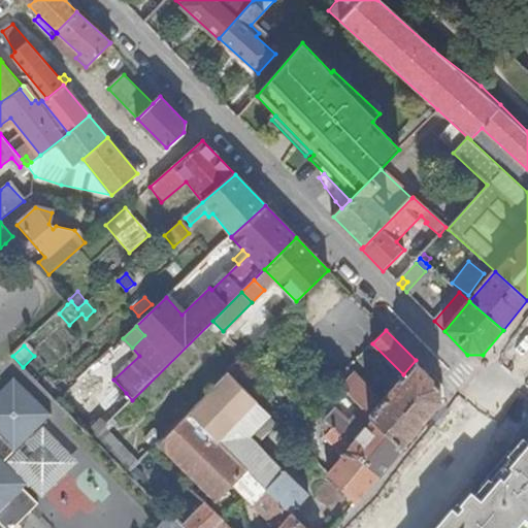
[(442,387),(416,360),(403,374),(383,400),(370,414),(403,448),(441,402),(442,387)]
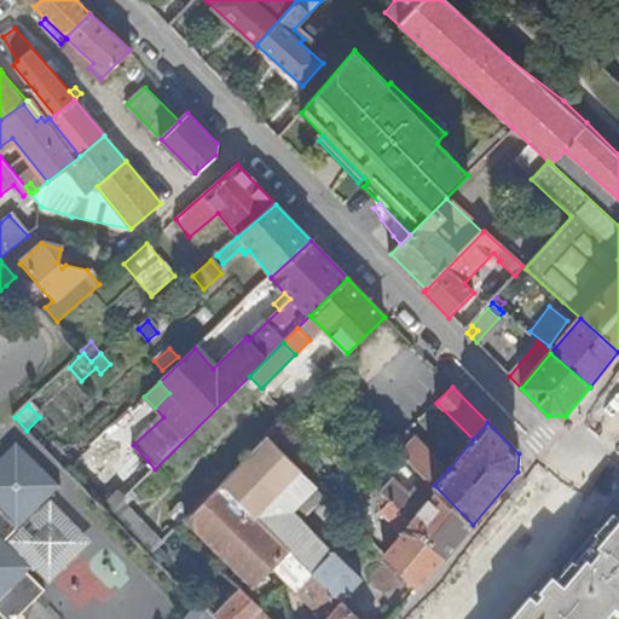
[(67,469),(79,481),(113,449),(102,437),(67,469)]
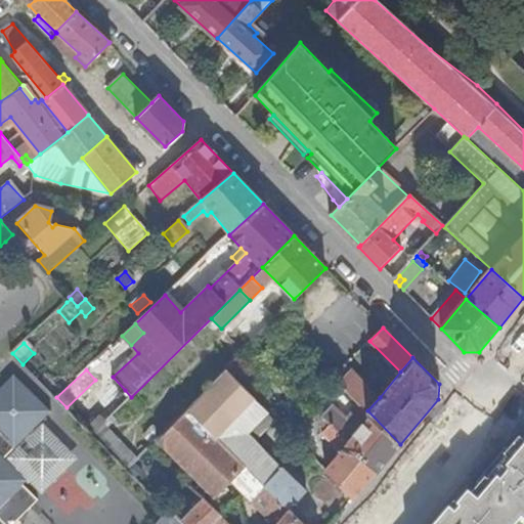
[(351,395),(364,382),(352,369),(339,383),(351,395)]
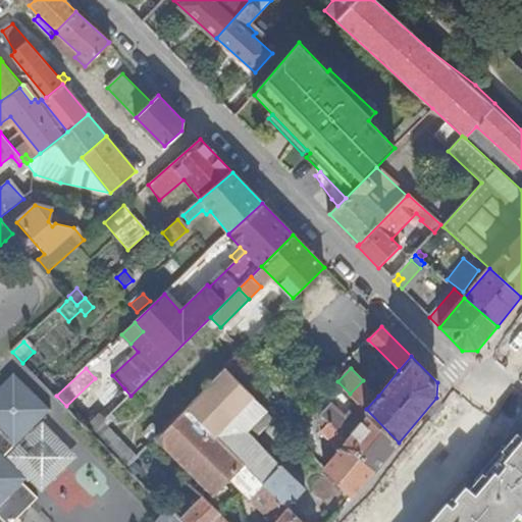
[(254,399),(225,369),(188,408),(289,509),(305,490),(281,467),(279,468),(245,434),(232,421),(254,399)]
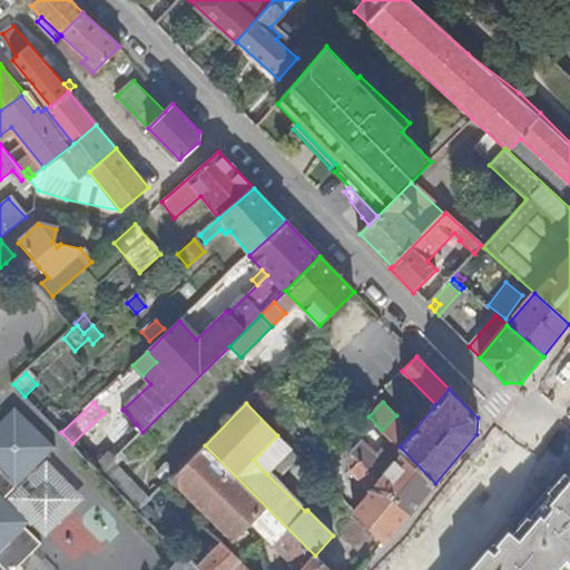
[(364,403),(360,408),(365,413),(371,409),(364,403)]
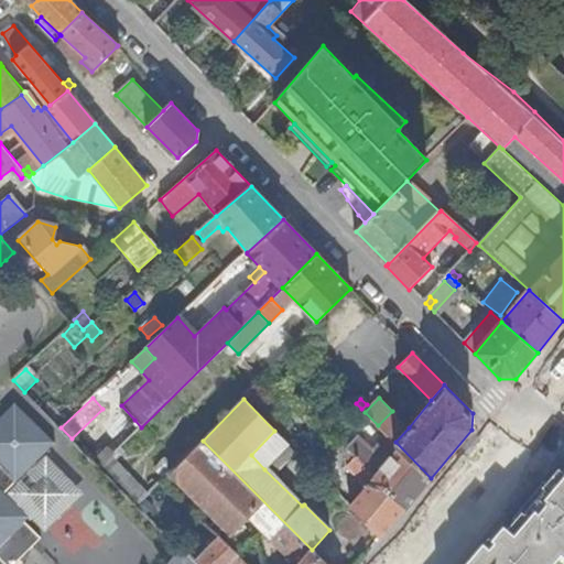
[(0,465),(2,463),(20,479),(55,444),(13,403),(0,416),(0,465)]
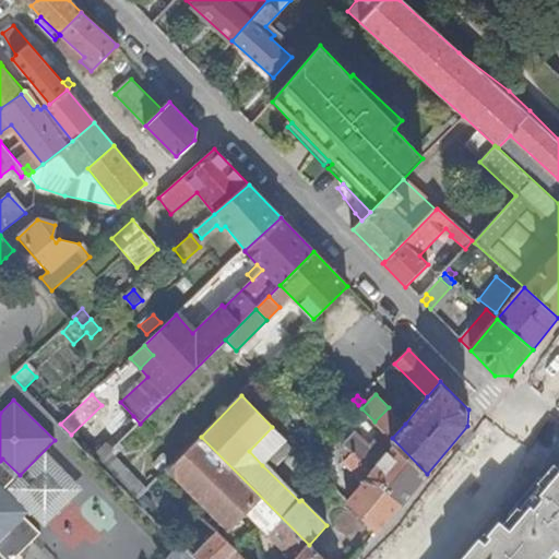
[(392,438),(405,424),(389,407),(375,421),(384,431),(392,438)]
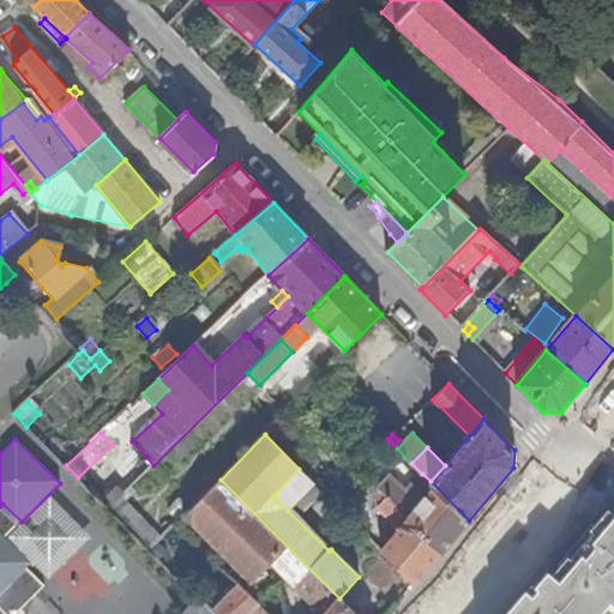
[(109,509),(120,498),(154,465),(146,457),(112,489),(101,500),(109,509)]
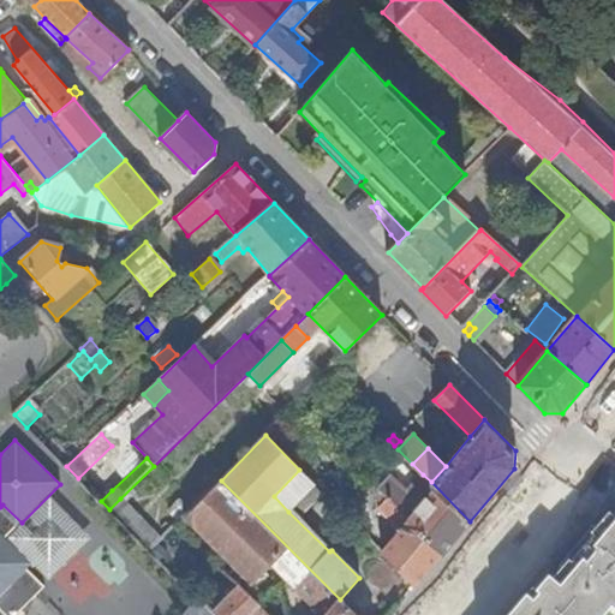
[(274,496),(288,512),(315,485),(299,470),(274,496)]
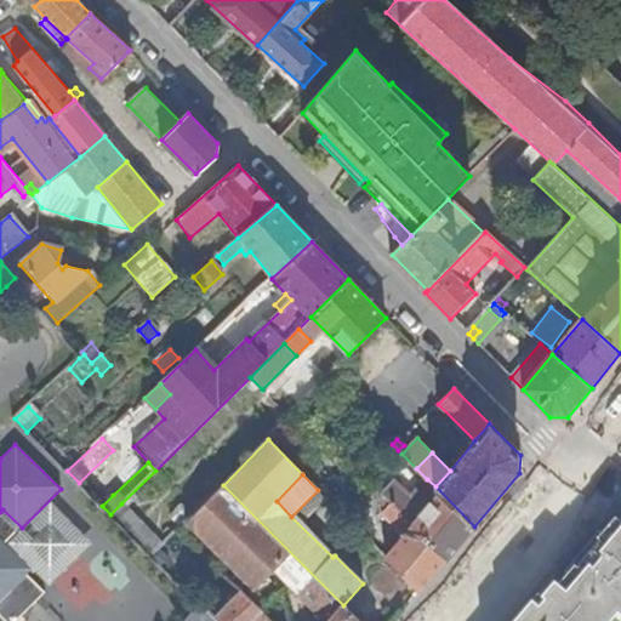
[(446,560),(474,527),(436,486),(427,479),(409,499),(402,491),(399,493),(393,486),(383,496),(392,505),(446,560)]
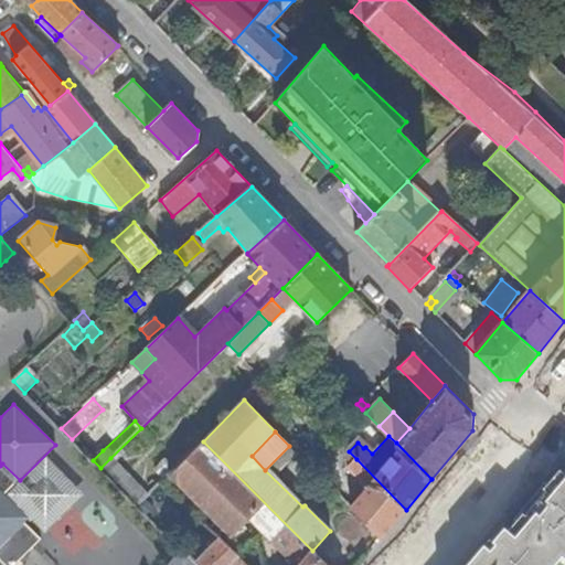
[(326,564),(312,551),(203,441),(171,475),(232,536),(253,515),(297,564),(326,564)]
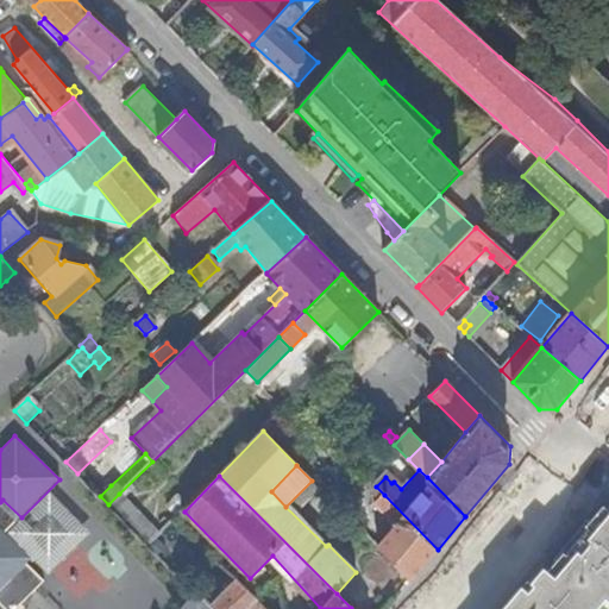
[(378,500),(384,495),(376,487),(366,477),(360,483),(378,500)]
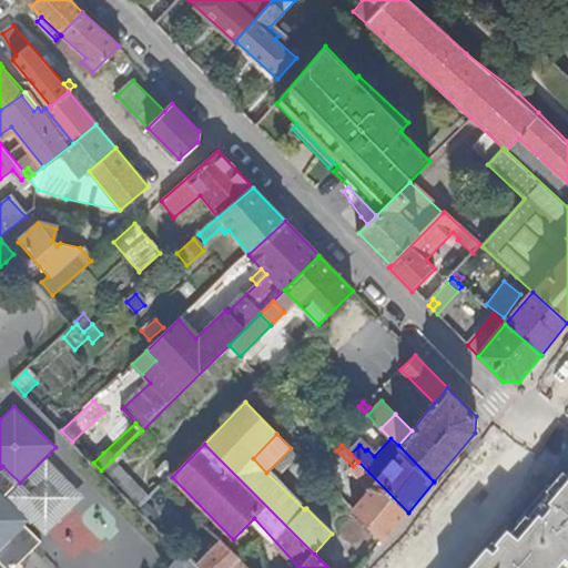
[(140,509),(150,499),(111,460),(101,470),(140,509)]
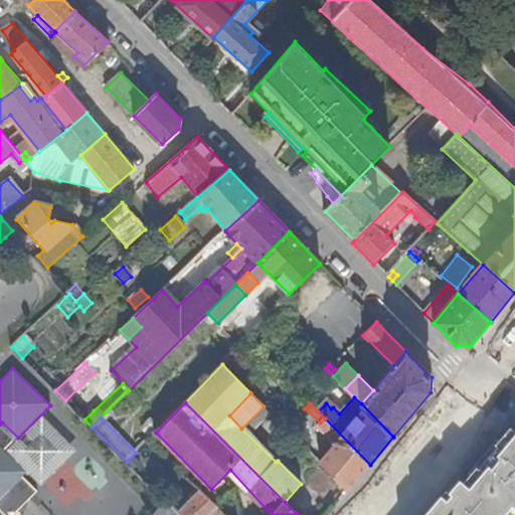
[(348,492),(370,465),(325,418),(320,422),(317,426),(325,434),(324,435),(336,446),(320,464),(348,492)]
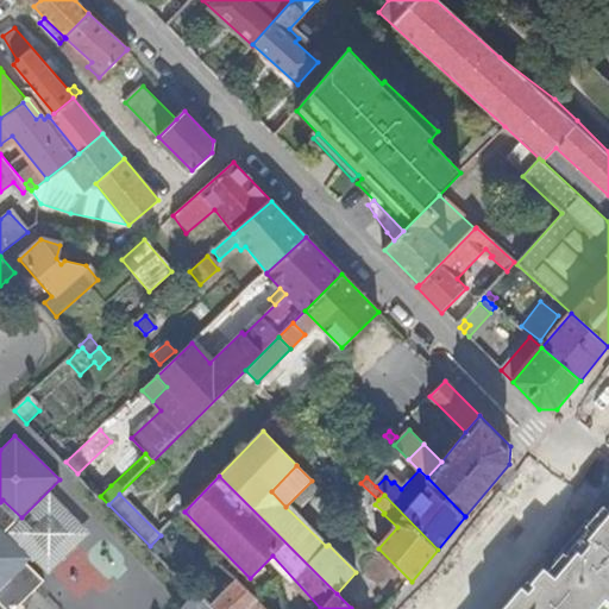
[(0,608),(0,603),(5,608),(18,608),(41,588),(45,583),(27,565),(32,559),(6,534),(22,518),(2,500),(0,502),(0,608)]
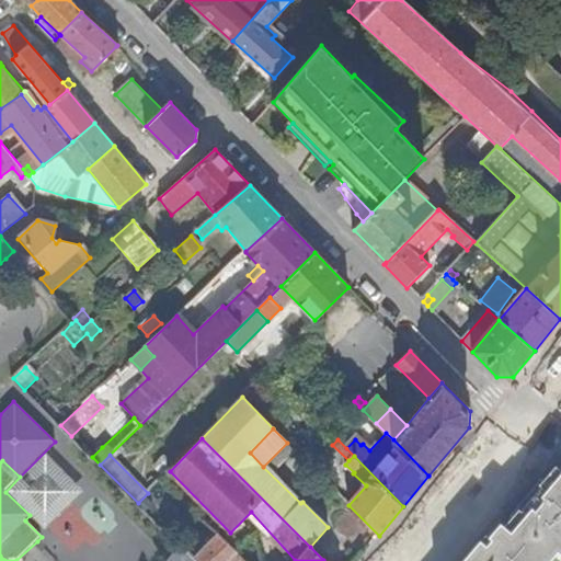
[(560,560),(560,474),(559,472),(500,542),(483,560),(560,560)]
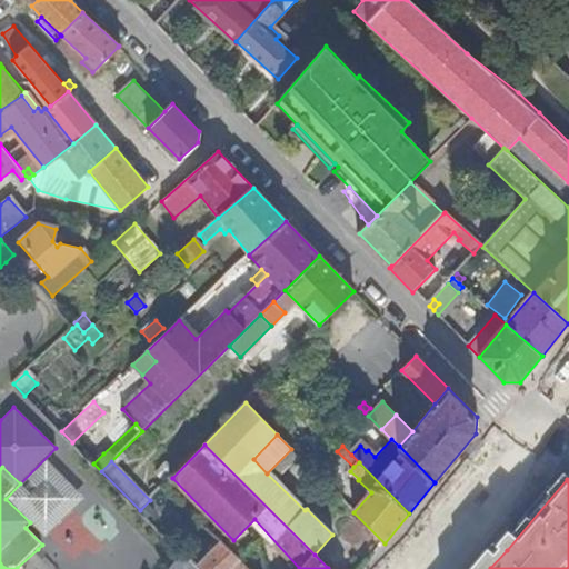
[(79,567),(117,530),(87,499),(49,536),(79,567)]
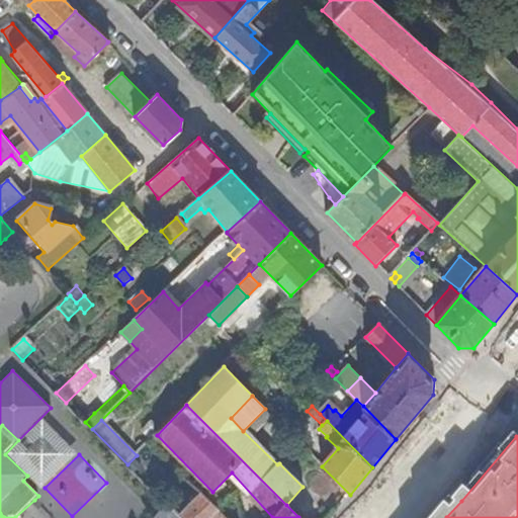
[(193,485),(211,503),(217,497),(204,486),(202,486),(198,481),(193,485)]
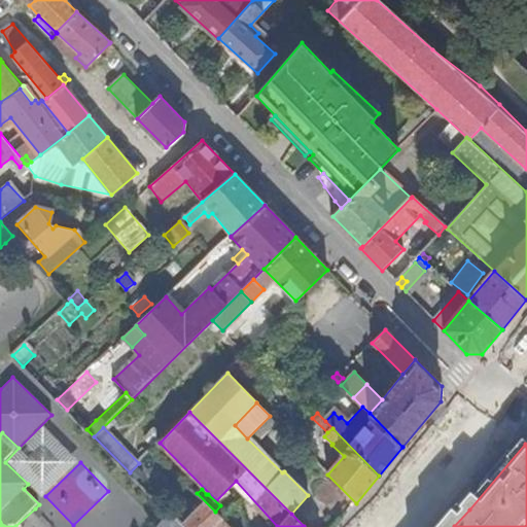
[(230,526),(215,512),(197,493),(191,491),(171,512),(186,526),(230,526)]
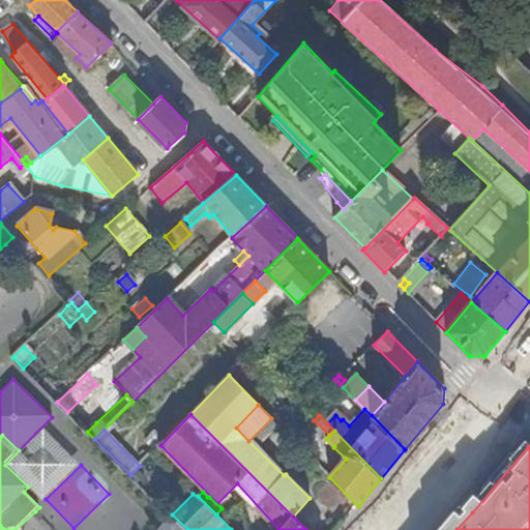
[(187,529),(172,514),(162,526),(158,529),(187,529)]
